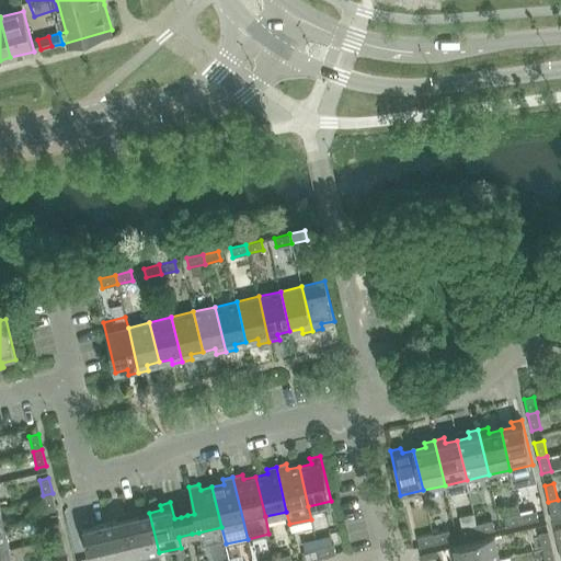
[(53,493),(43,495),(46,511),(56,508),(53,493)]
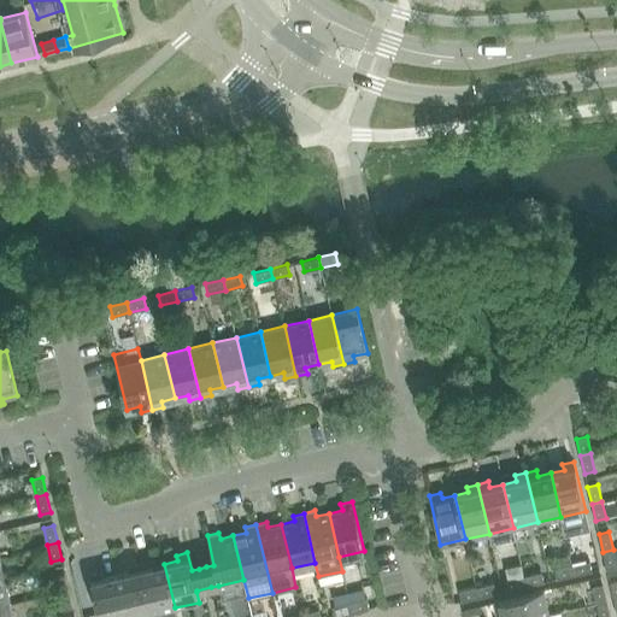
[(560,565),(593,559),(591,547),(558,552),(560,565)]
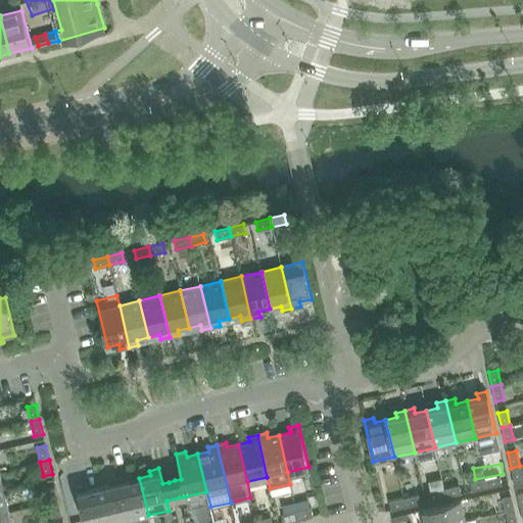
[(520,466),(511,468),(514,482),(522,480),(520,466)]
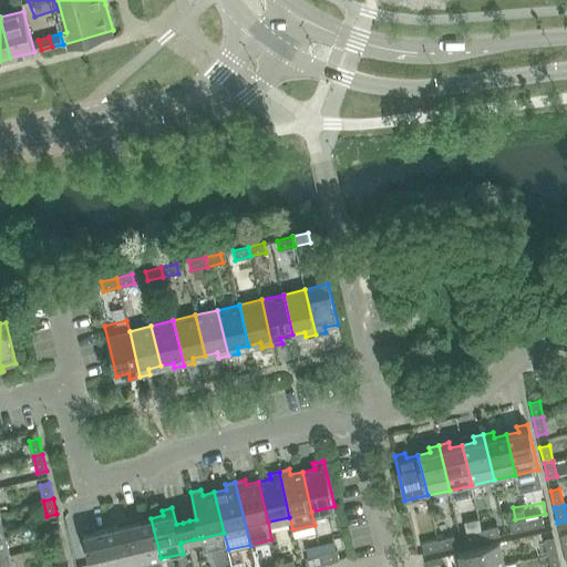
[(526,519),(528,528),(544,525),(542,515),(526,519)]
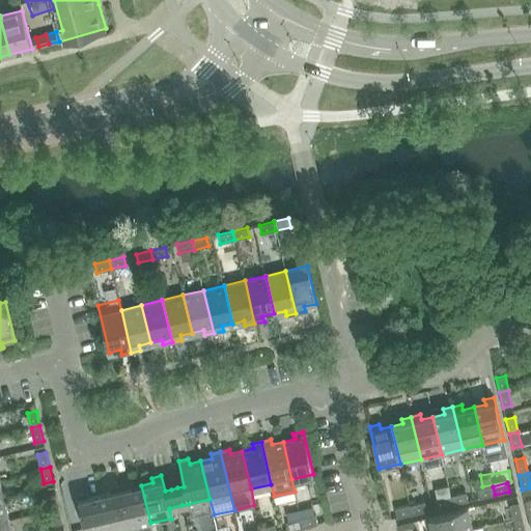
[(129,483),(119,485),(130,528),(130,530),(151,530),(150,523),(141,485),(130,488),(129,483)]
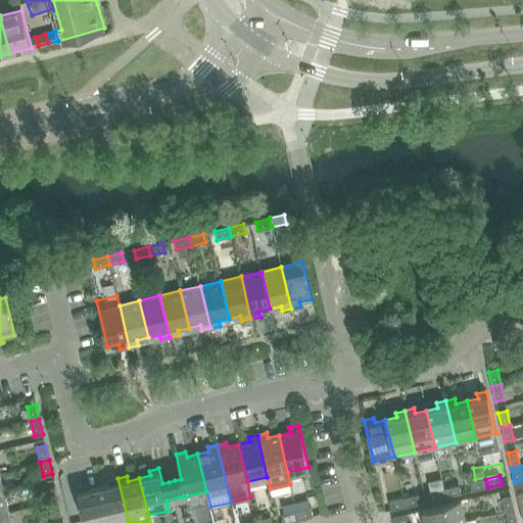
[(109,485),(98,487),(106,522),(114,522),(128,520),(117,478),(108,480),(109,485)]
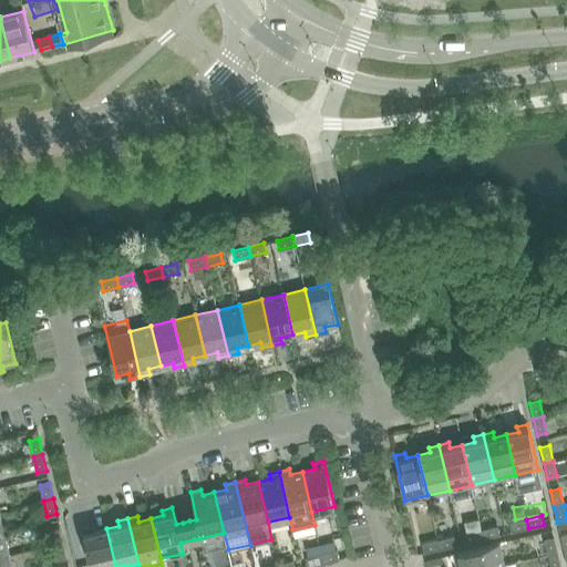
[(480,518),(464,522),(466,533),(482,529),(480,518)]
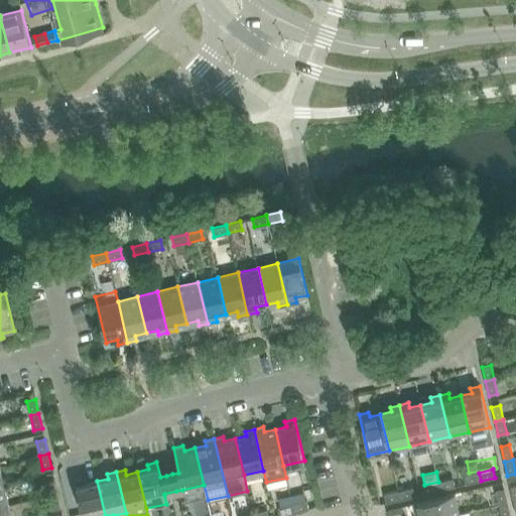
[(481,481),(479,473),(465,476),(467,485),(481,481)]
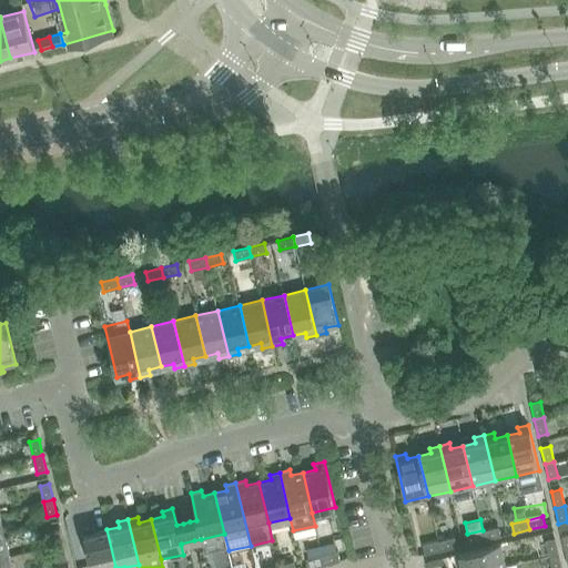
[(343,525),(323,527),(324,537),(344,535),(343,525)]
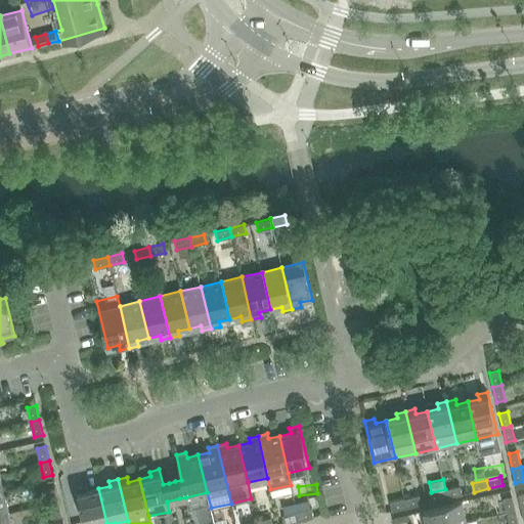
[(86,486),(77,489),(84,523),(106,523),(98,488),(88,491),(86,486)]
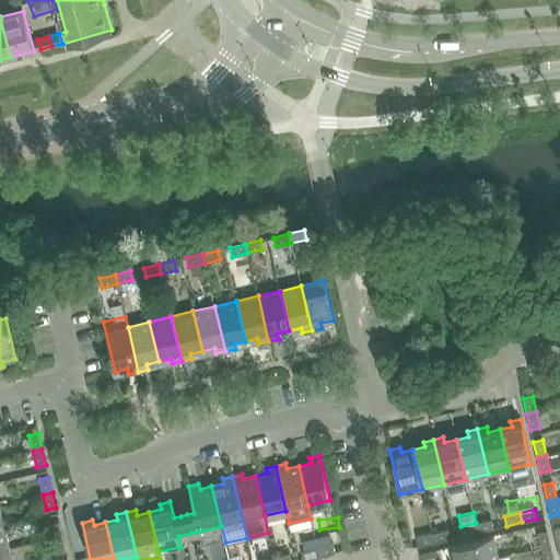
[(476,523),(478,533),(493,528),(491,520),(476,523)]
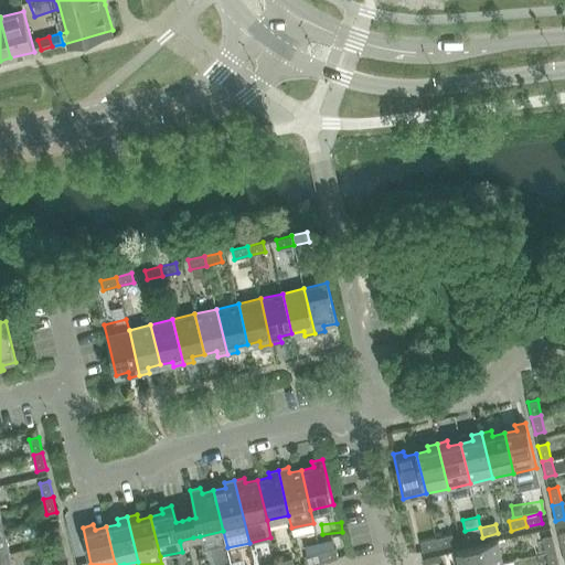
[(53,543),(63,541),(60,525),(50,528),(53,543)]
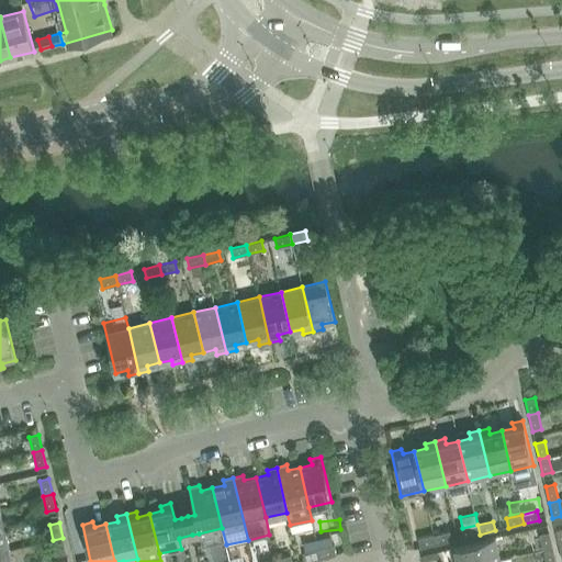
[(480,535),(478,525),(462,528),(464,538),(480,535)]
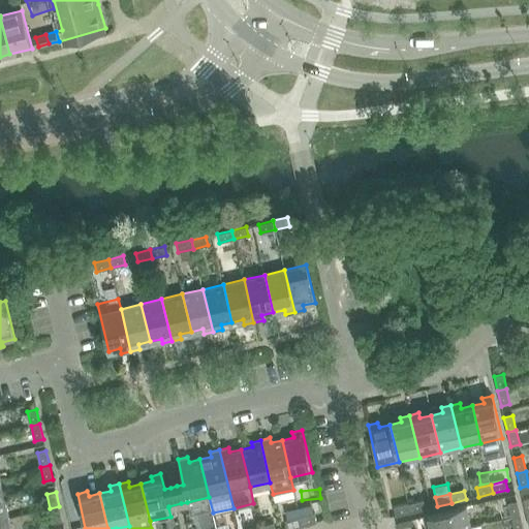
[(4,497),(0,498),(0,520),(9,518),(4,497)]
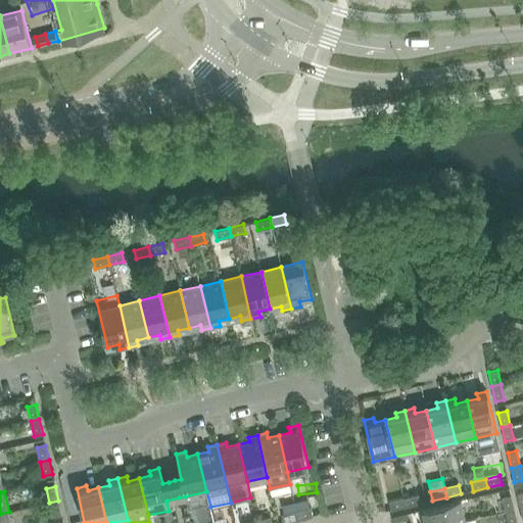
[(403,497),(406,507),(421,503),(418,494),(403,497)]
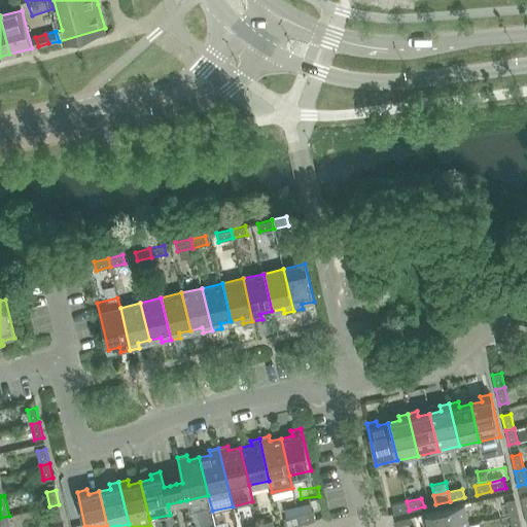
[(290,510),(318,506),(317,499),(289,502),(290,510)]
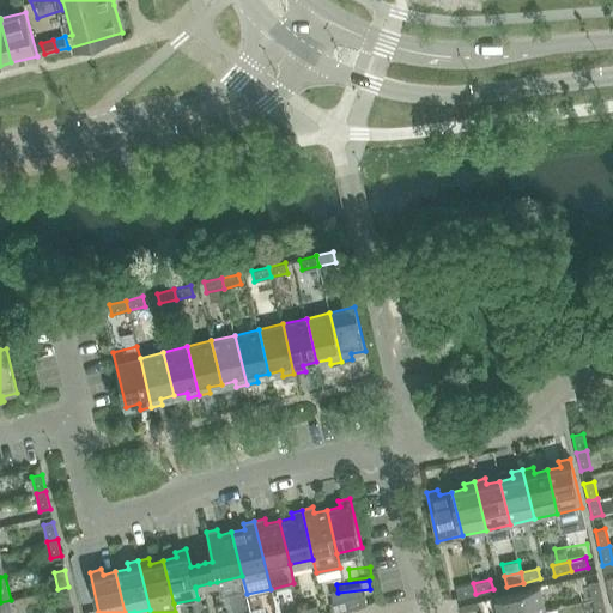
[(593,600),(602,598),(599,581),(589,583),(593,600)]
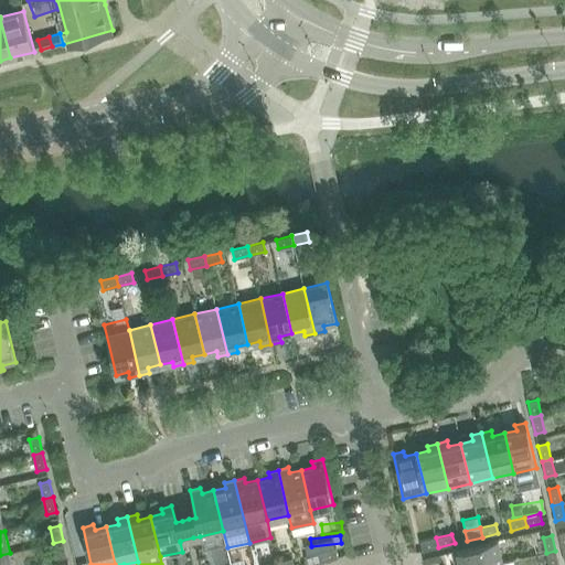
[(438,547),(436,537),(420,542),(423,551),(438,547)]
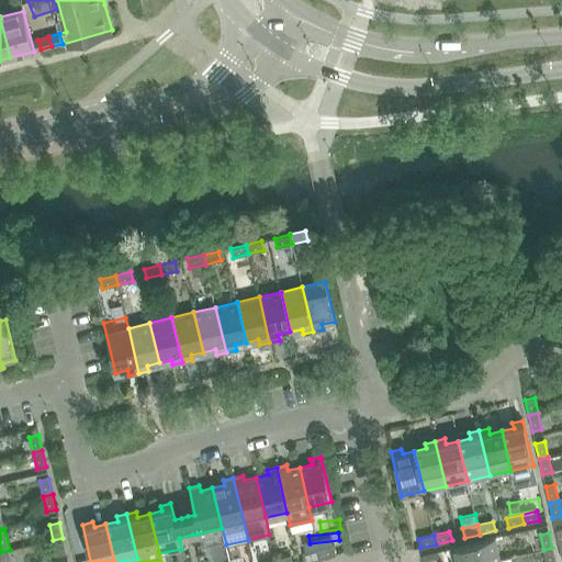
[(458,558),(458,561),(490,561),(499,560),(495,537),(450,548),(452,559),(458,558)]
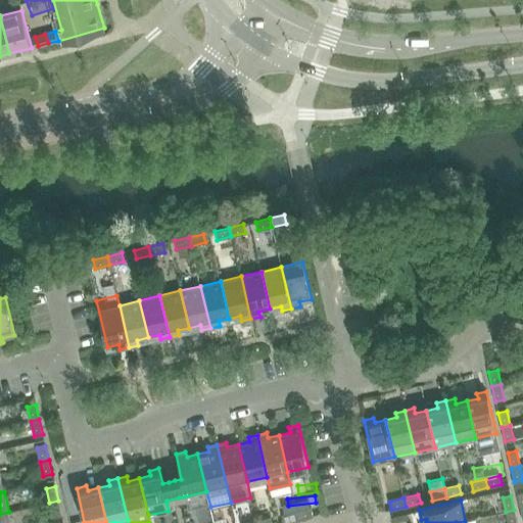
[(58,501),(49,503),(53,517),(61,515),(58,501)]
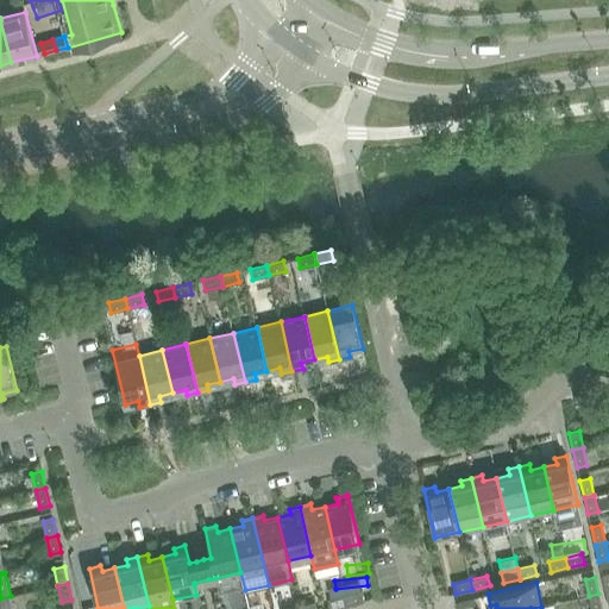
[(318,585),(283,591),(286,603),(320,597),(318,585)]
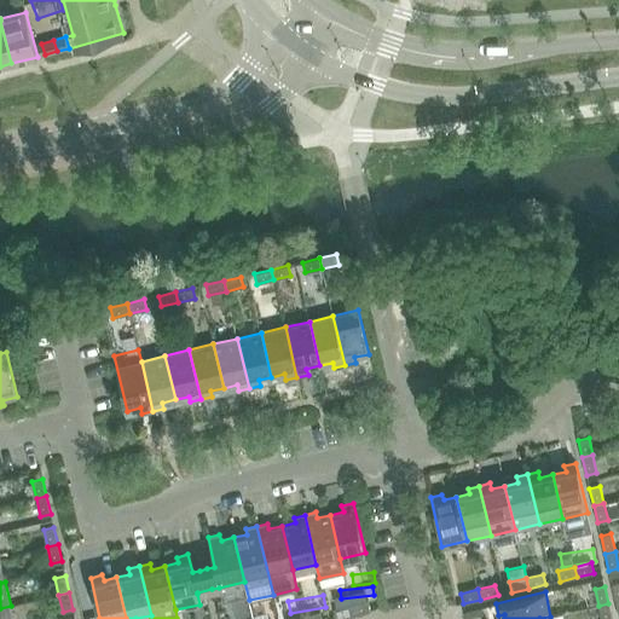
[(351,605),(353,614),(371,611),(368,600),(351,605)]
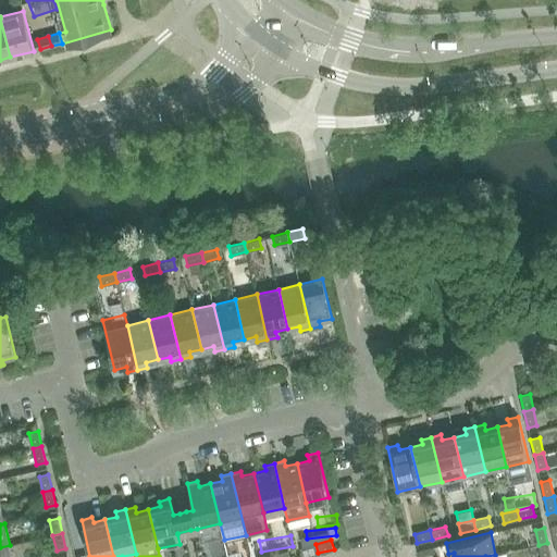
[(551,556),(547,543),(539,545),(541,556),(551,556)]
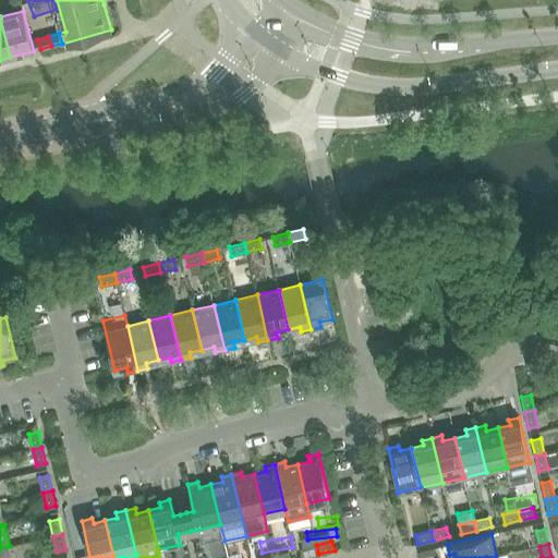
[(318,554),(316,545),(301,548),(303,557),(318,554)]
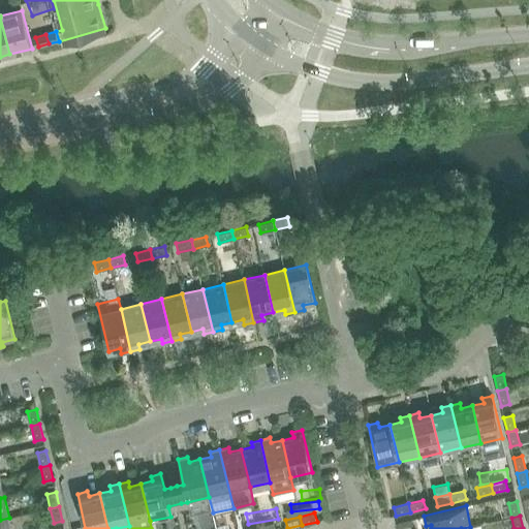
[(11,528),(9,518),(0,520),(0,528),(11,528)]
